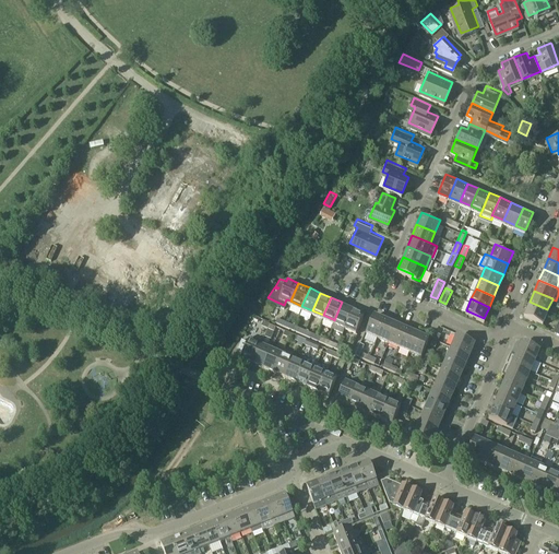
[(342,302),(334,320),(333,319),(331,325),(343,329),(344,325),(345,325),(353,307),(342,302)]
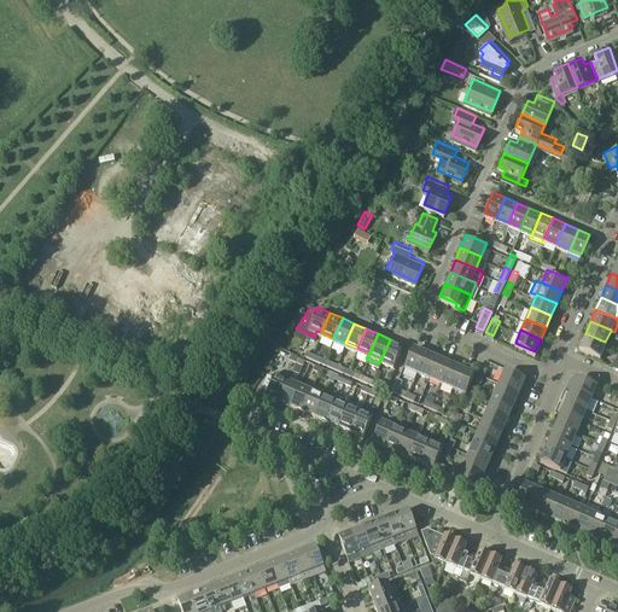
[(579,345),(600,355),(605,342),(586,333),(579,345)]
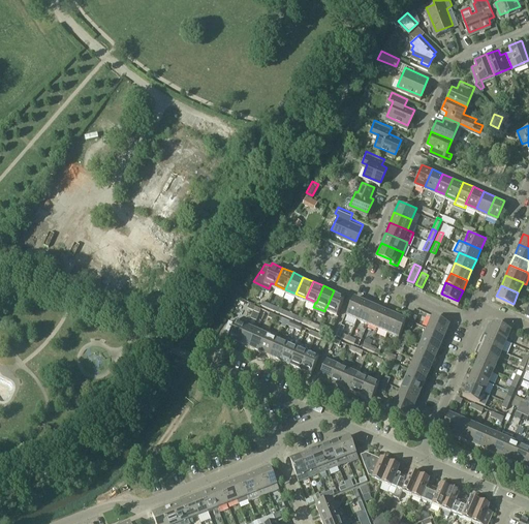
[(334,290),(327,307),(337,312),(344,295),(334,290)]
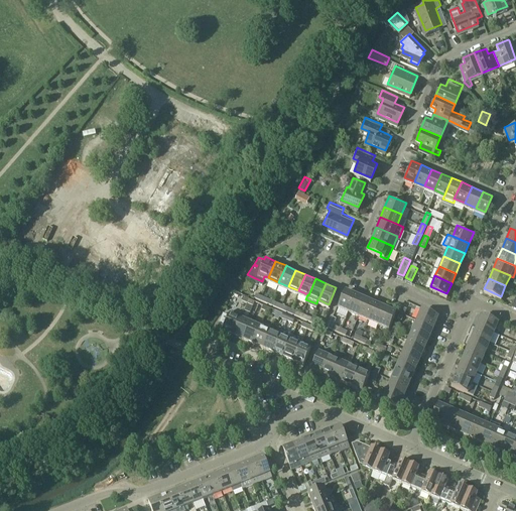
[(338,303),(349,307),(356,291),(346,286),(338,303)]
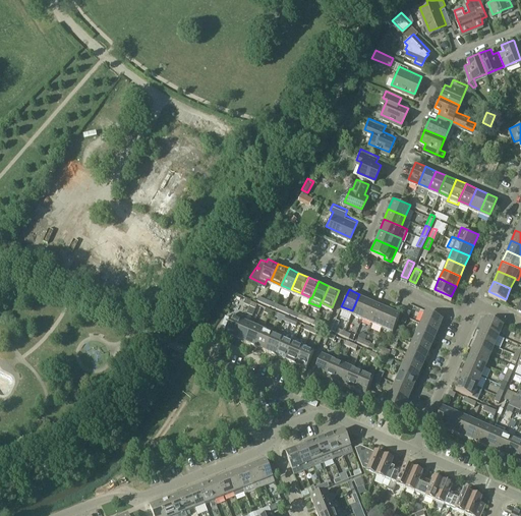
[(369,298),(359,294),(352,310),(362,316),(369,298)]
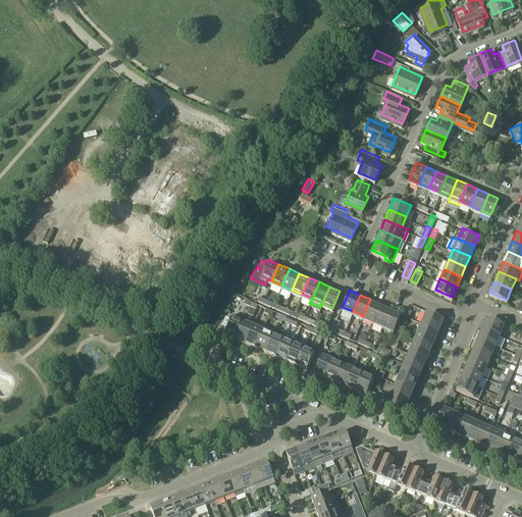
[(380,304),(370,299),(363,316),(373,320),(380,304)]
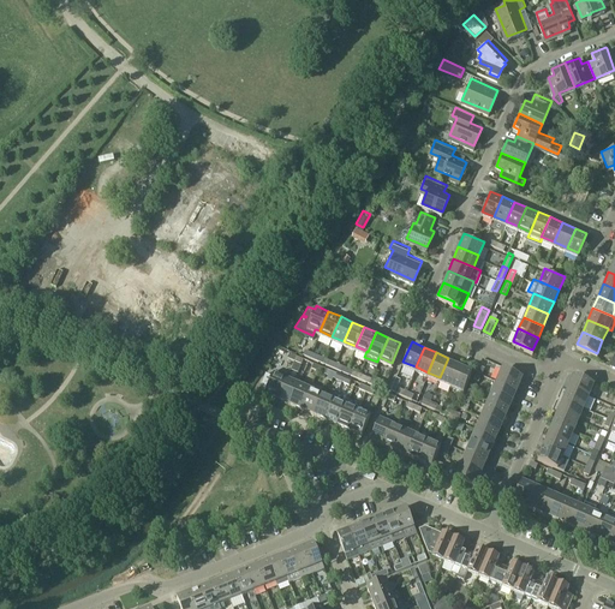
[(322,358),(334,364),(336,359),(329,356),(324,353),(322,358)]
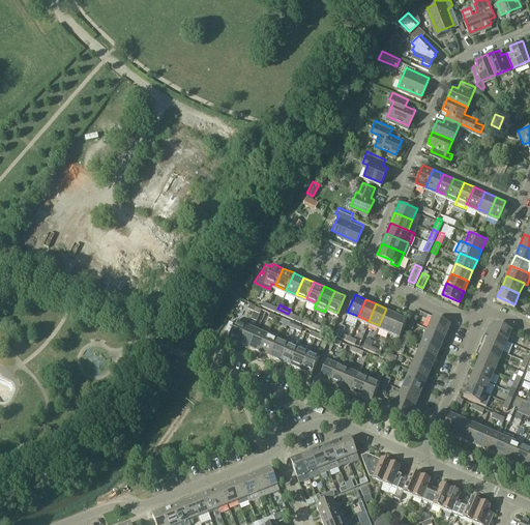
[(379,325),(389,329),(396,313),(386,309),(379,325)]
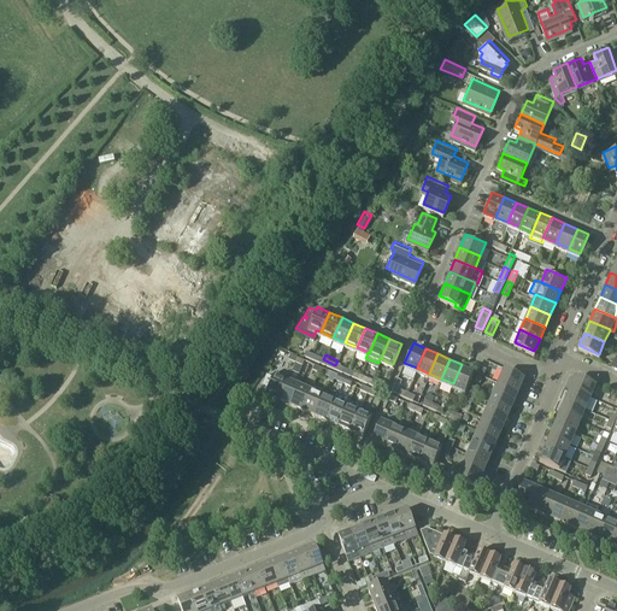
[(474,369),(462,364),(453,383),(465,389),(474,369)]
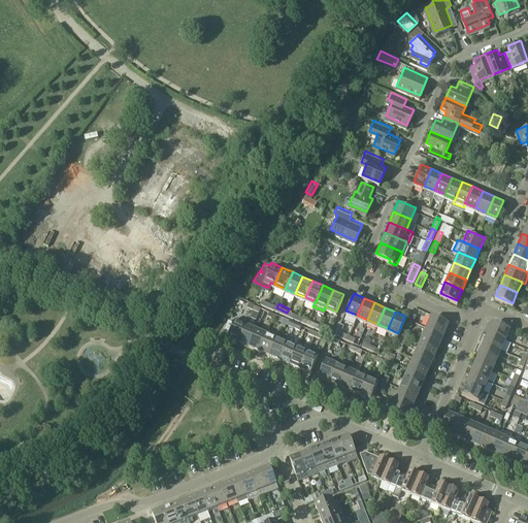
[(228,334),(239,339),(246,322),(248,319),(249,318),(237,313),(234,319),(229,317),(224,328),(230,331),(228,334)]
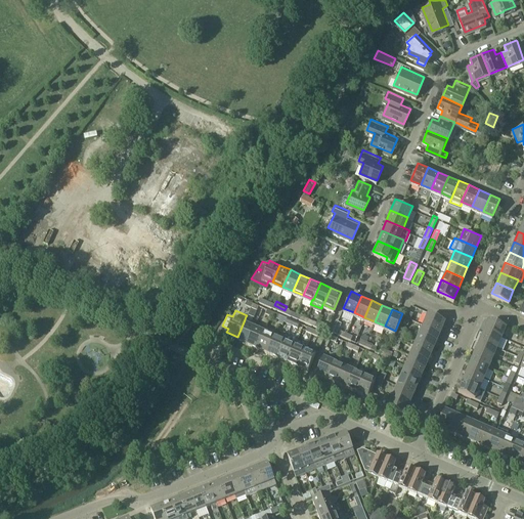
[(429,310),(424,321),(441,329),(445,317),(429,310)]
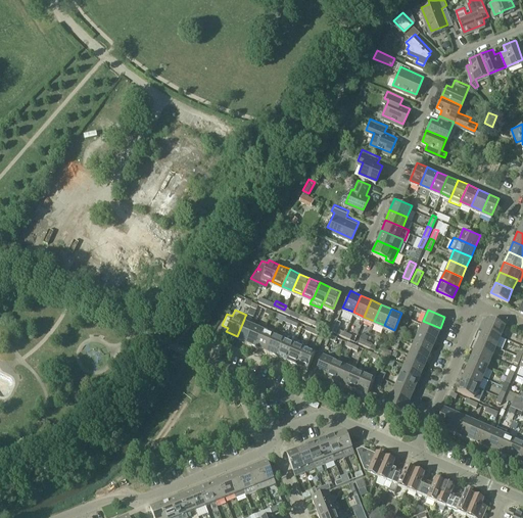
[(304,318),(315,323),(317,319),(306,314),(304,318)]
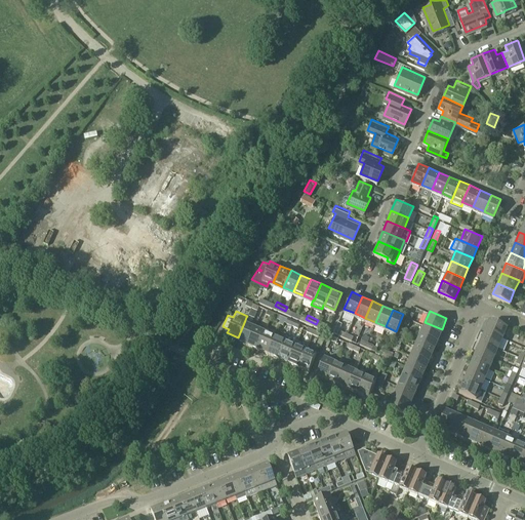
[(238,337),(248,342),(255,324),(249,322),(250,319),(246,317),(245,320),(238,337)]
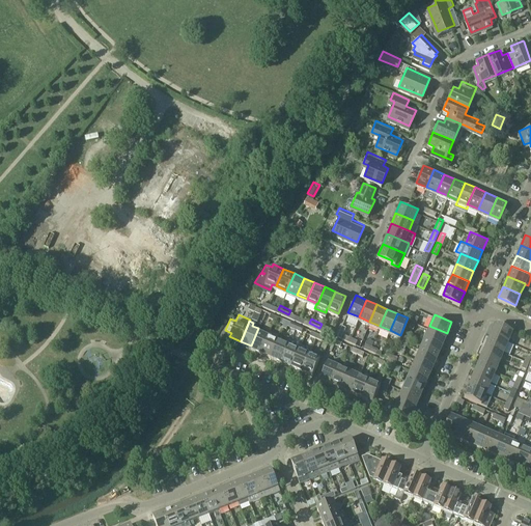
[(323,321),(322,324),(319,328),(331,333),(334,326),(323,321)]
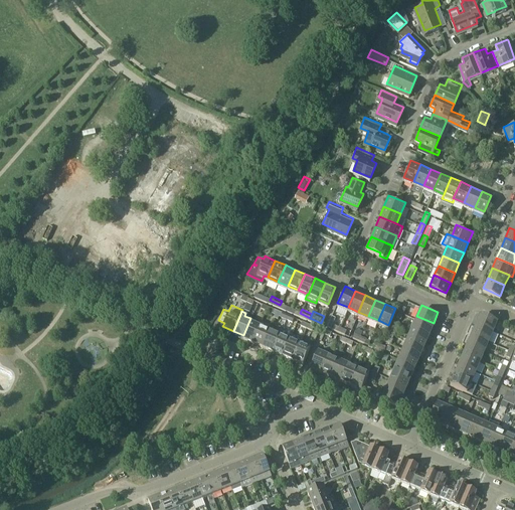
[(481,311),(477,321),(493,328),(498,318),(481,311)]
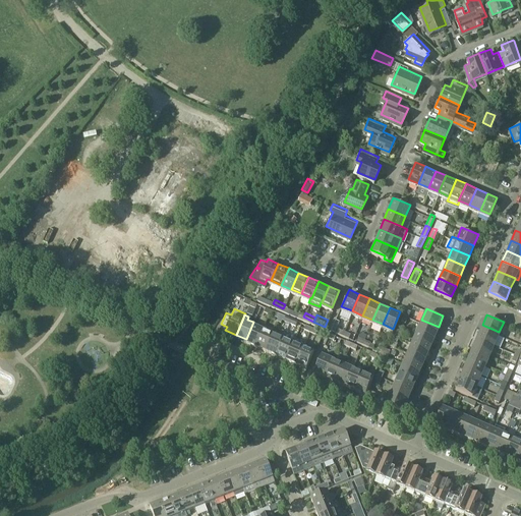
[(335,329),(339,318),(336,316),(331,327),(335,329)]
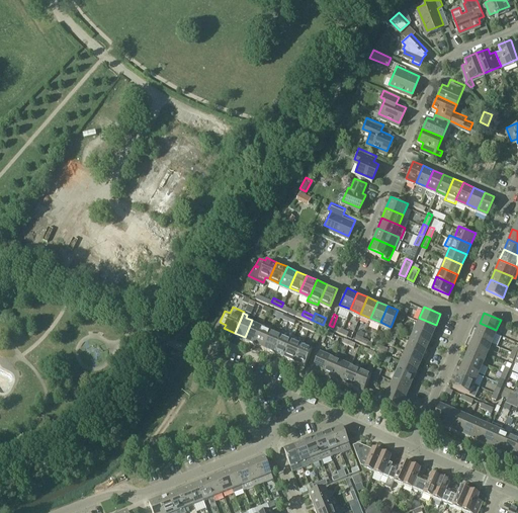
[(419,318),(415,327),(431,335),(436,325),(419,318)]
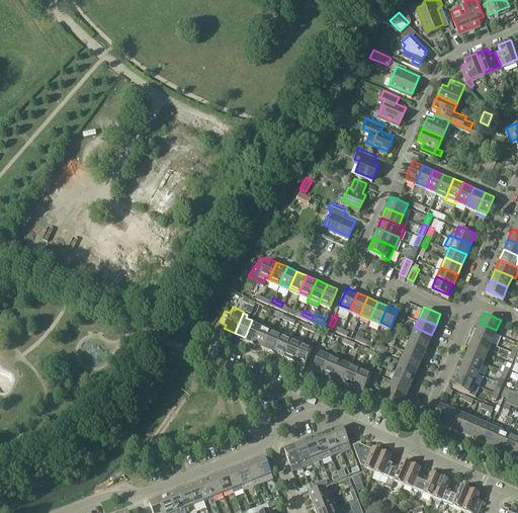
[(245,337),(255,341),(262,325),(252,320),(245,337)]
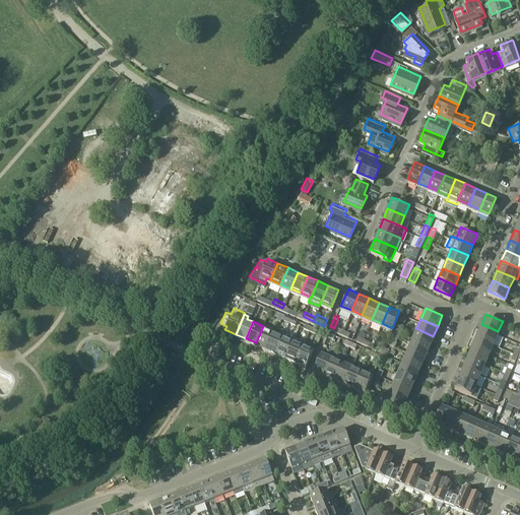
[(481,324),(476,334),(494,341),(498,331),(481,324)]
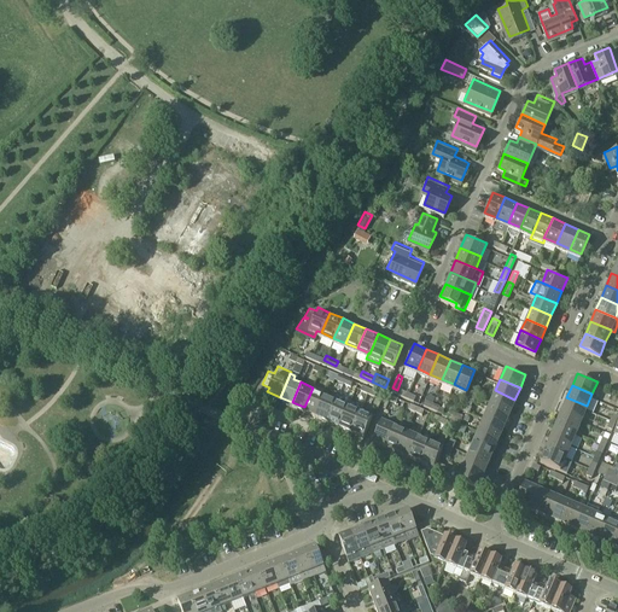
[(304,407),(315,412),(324,392),(313,388),(304,407)]
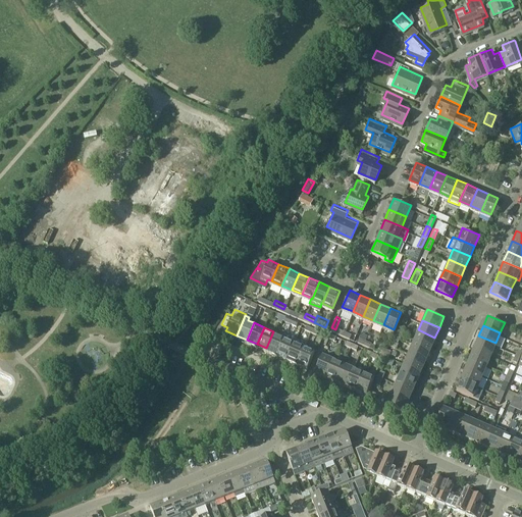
[(418,329),(413,340),(430,347),(434,338),(418,329)]
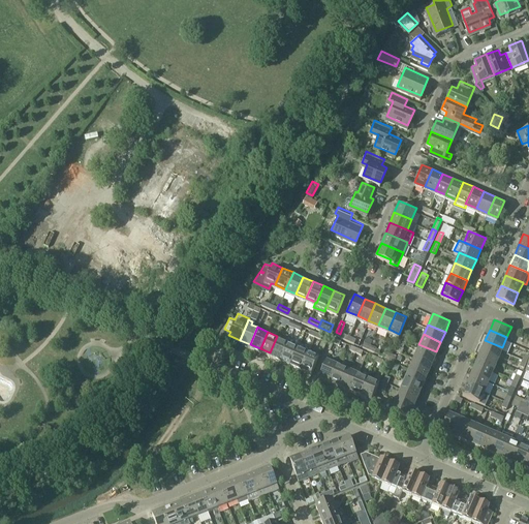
[(280,358),(290,362),(298,344),(300,340),(289,335),(287,340),(280,358)]
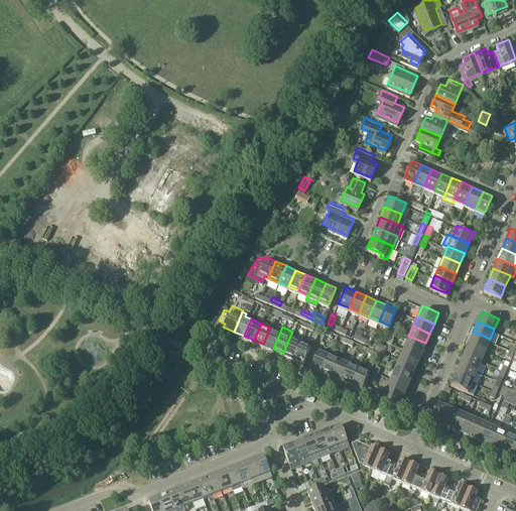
[(263,344),(273,349),(280,332),(270,328),(263,344)]
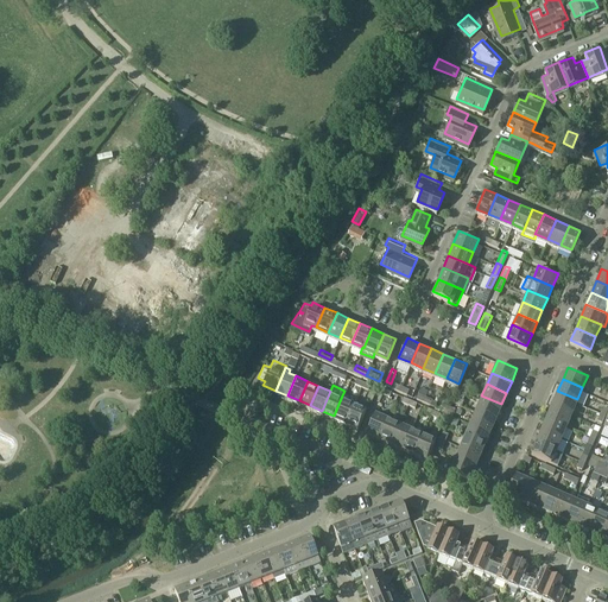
[(557,391),(552,403),(571,411),(577,399),(557,391)]
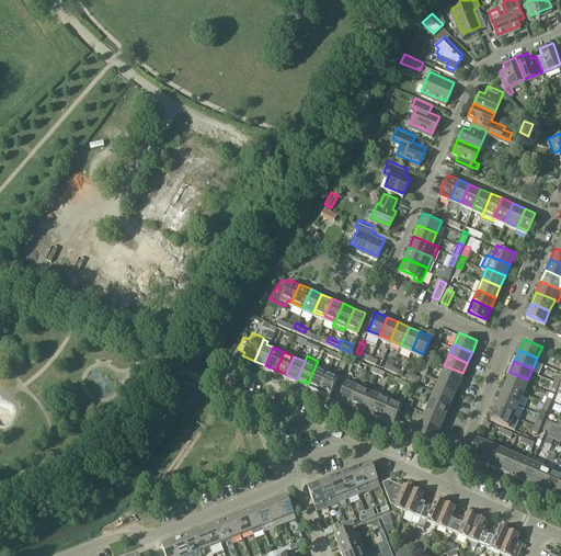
[(308,384),(319,388),(327,371),(316,365),(308,384)]
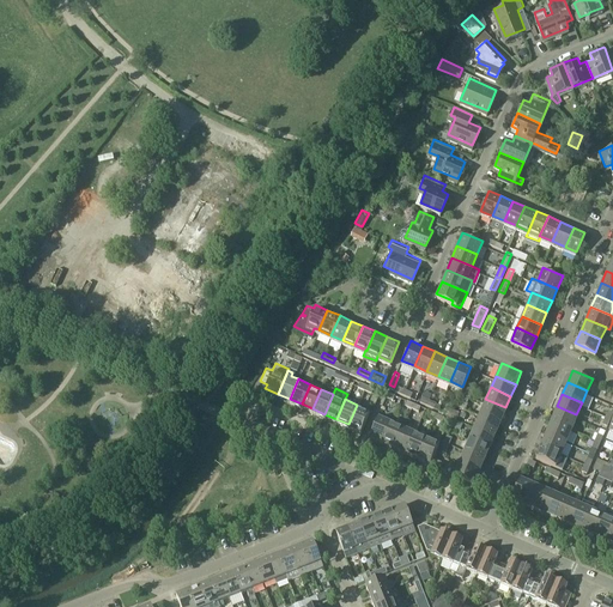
[(501,420),(505,407),(485,399),(480,411),(501,420)]
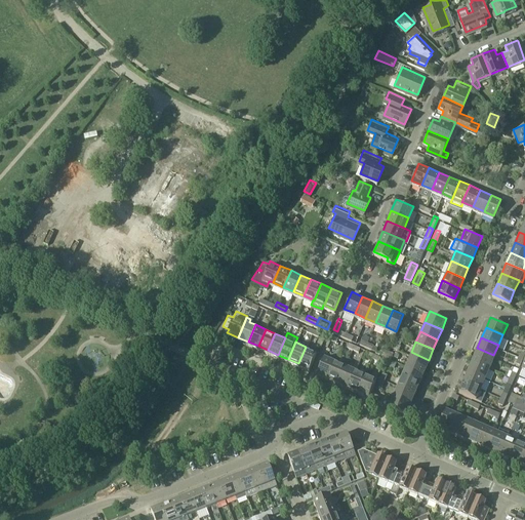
[(387,353),(387,354),(391,355),(393,350),(389,348),(389,349),(382,346),(380,350),(387,353)]
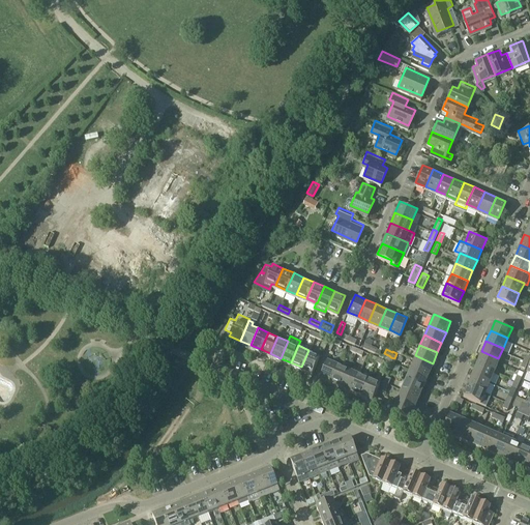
[(320,354),(308,350),(301,367),(312,372),(320,354)]
